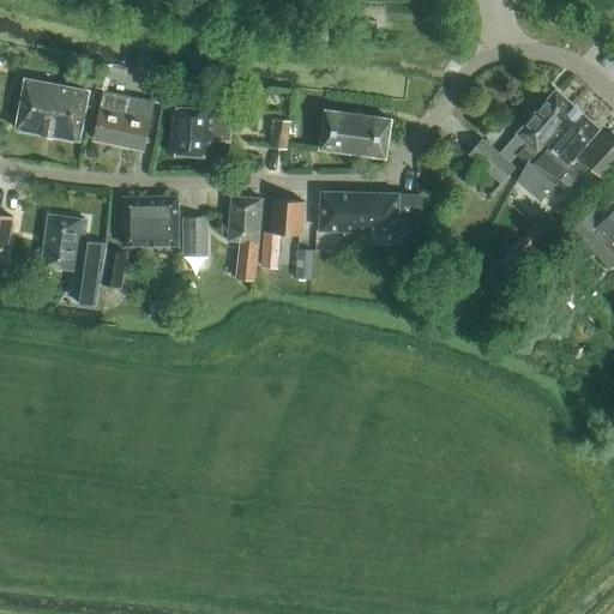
[(0,100),(5,102),(11,72),(0,70),(0,100)]
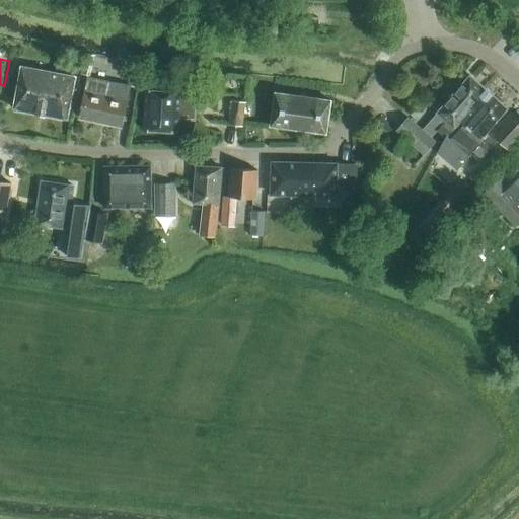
[(90,60),(80,59),(77,72),(87,74),(90,60)]
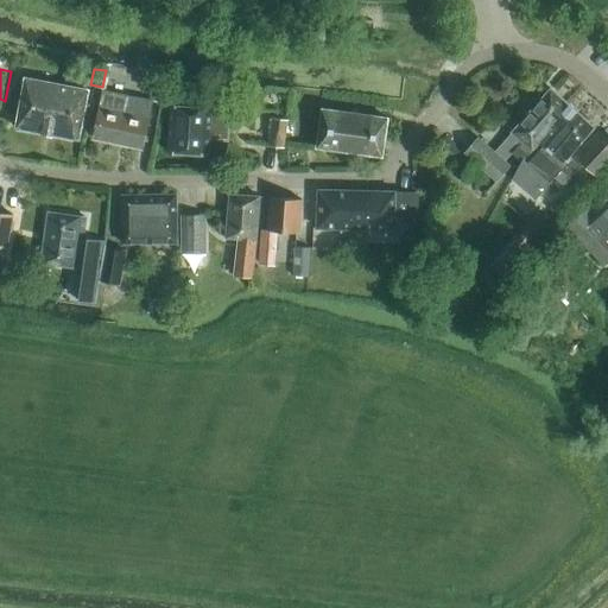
[(166,73),(149,69),(147,80),(165,82),(166,73)]
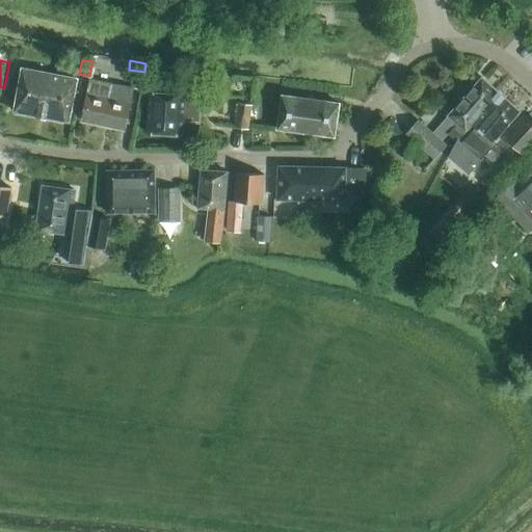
[(69,122),(77,78),(22,68),(14,111),(36,115),(36,116),(46,118),(46,117),(69,122)]
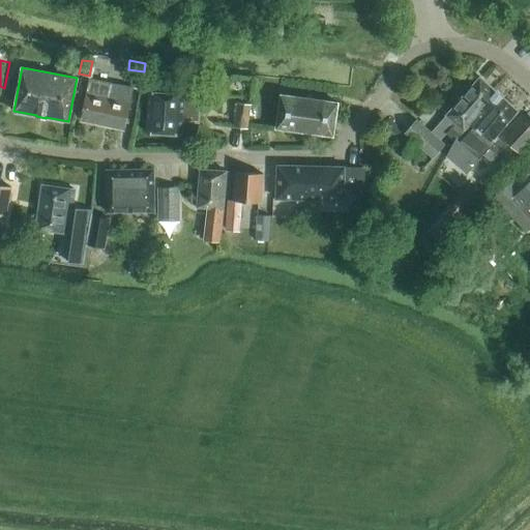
[(441,139),(449,130),(454,123),(464,130),(497,92),(479,77),(440,122),(431,131),(417,119),(404,134),(432,157),(445,143),(441,139)]
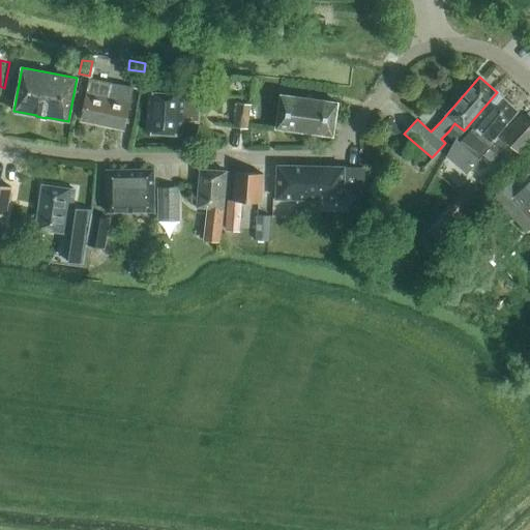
[(89,79),(81,120),(124,128),(133,87),(89,79)]
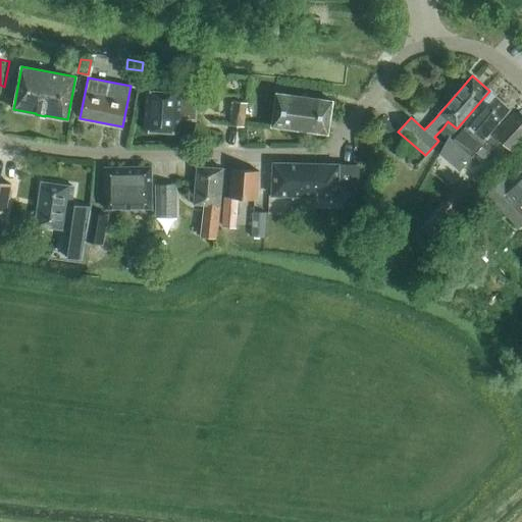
[(198,92),(194,92),(181,92),(181,91),(147,89),(144,131),(178,133),(179,120),(196,121),(198,92)]
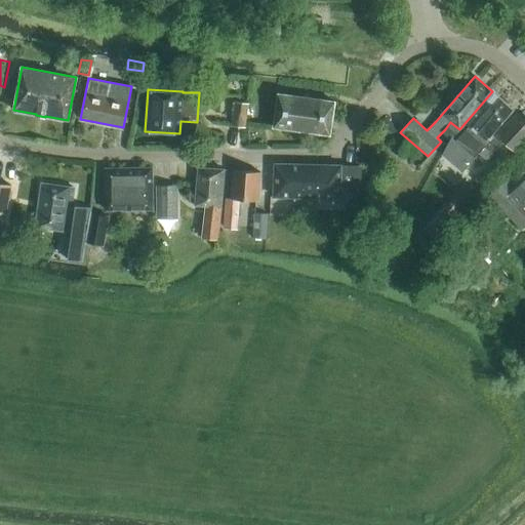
[(450,122),(445,129),(452,135),(475,157),(485,146),(490,151),(502,138),(517,152),(524,142),(524,120),(516,113),(513,110),(492,91),(459,129),(450,122)]
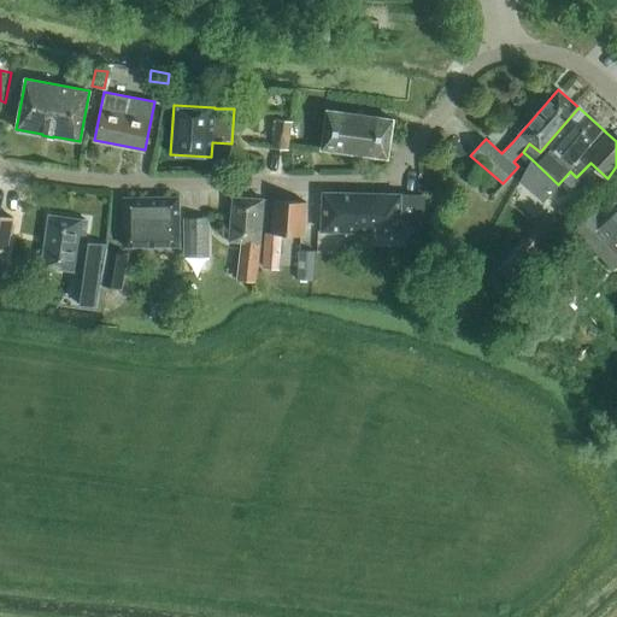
[(387,158),(393,119),(327,110),(322,148),(387,158)]
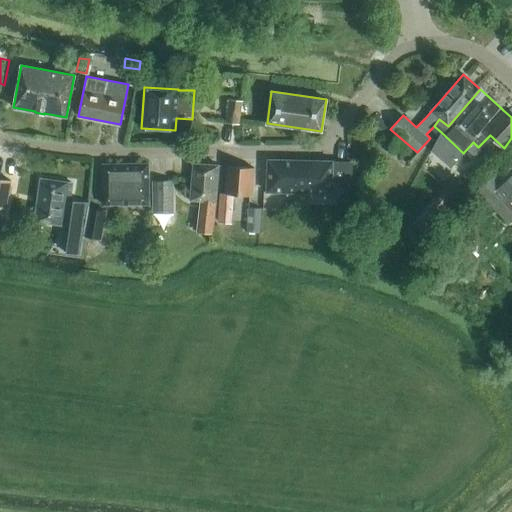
[(230,99),(226,122),(238,124),(242,100),(230,99)]
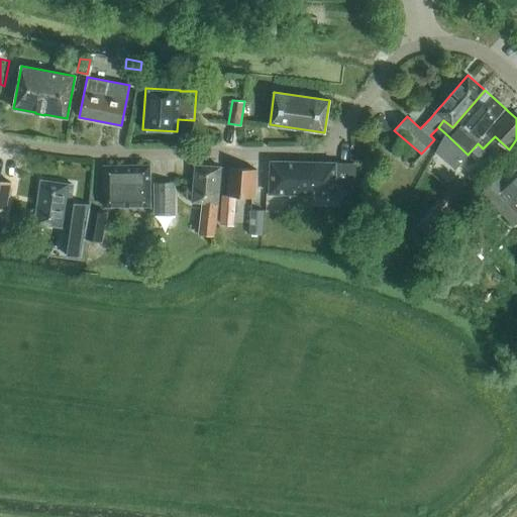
[(436,153),(459,173),(471,159),(447,140),(436,153)]
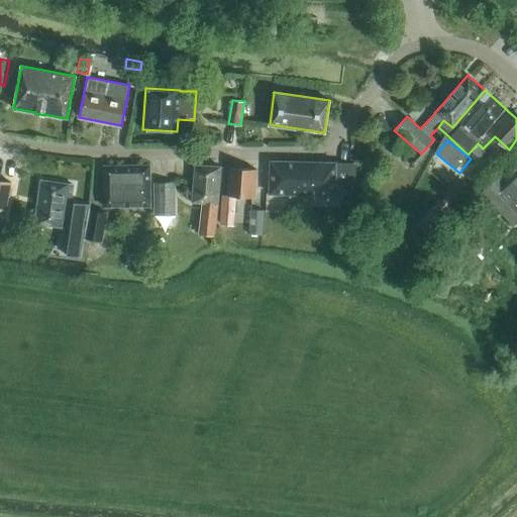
[(335,163),(271,162),(270,193),(335,195),(335,188),(349,189),(349,168),(347,163),(335,163)]
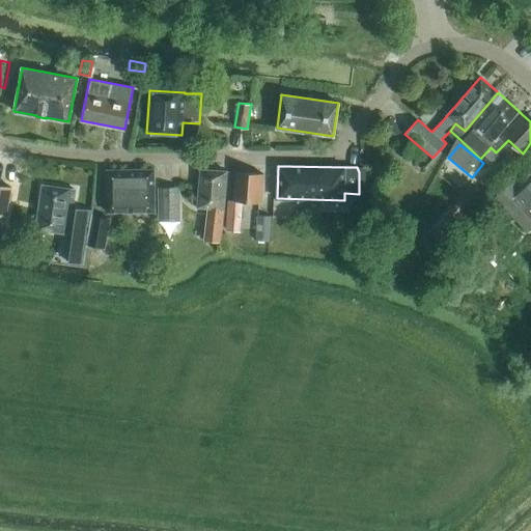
[(155,212),(154,169),(107,170),(107,213),(155,212)]
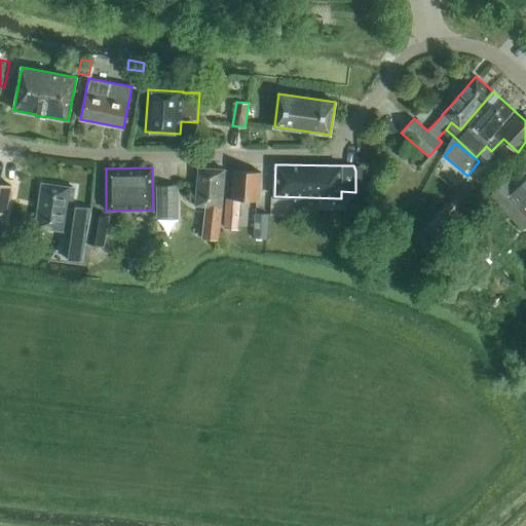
[(225,170),(198,167),(195,204),(207,205),(204,236),(219,237),(225,170)]
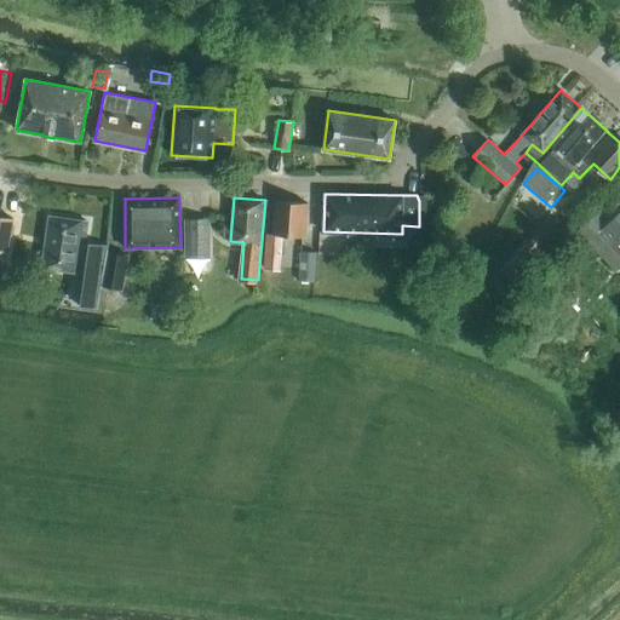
[(308,202),(276,201),(274,234),(268,234),(265,269),(280,270),(282,247),(283,235),(300,236),(300,250),(298,279),(314,280),(316,251),(319,251),(320,231),(305,231),(308,202)]
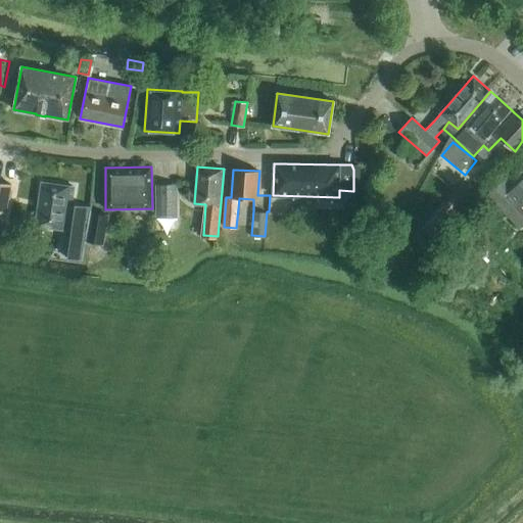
[(487,194),(519,227),(522,222),(522,179),(515,187),(506,177),(487,194)]
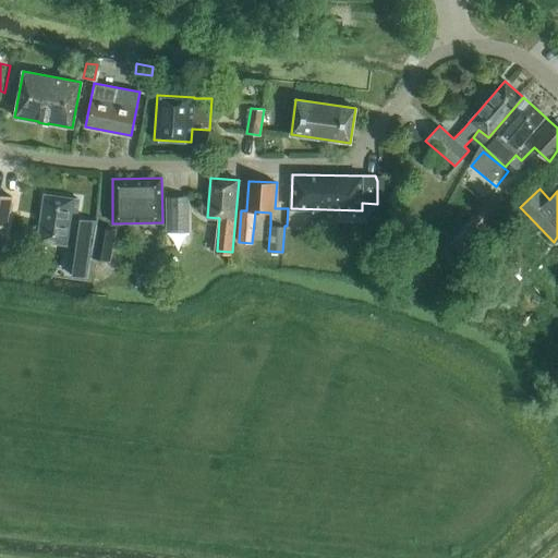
[(0,226),(8,227),(13,196),(0,193),(0,226)]
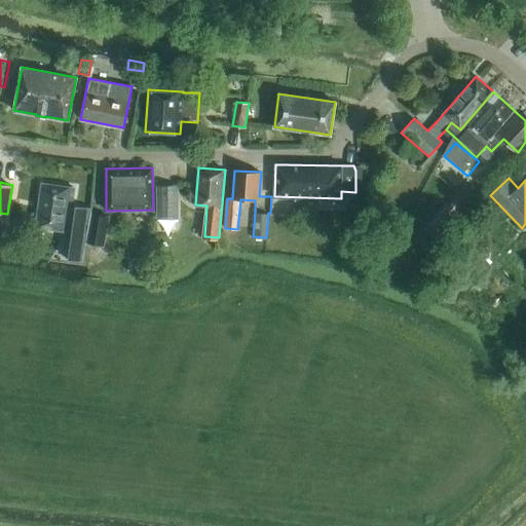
[(468,182),(460,191),(473,201),(481,192),(468,182)]
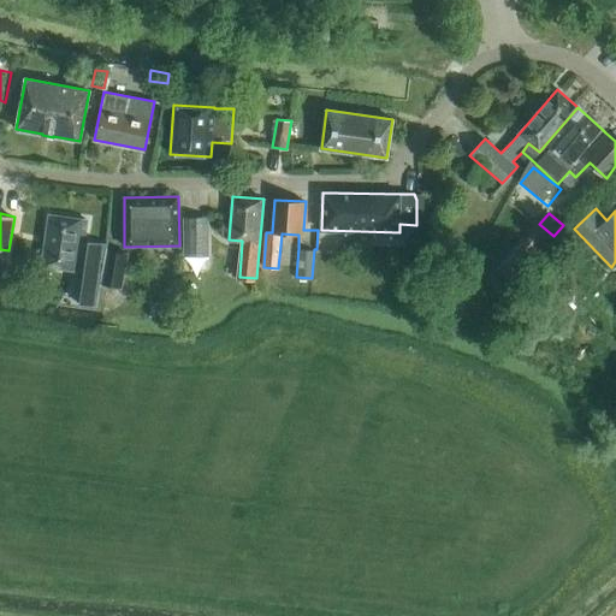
[(84,243),(87,220),(49,214),(42,266),(80,271),(76,302),(95,306),(104,242),(88,241),(88,243),(84,243)]
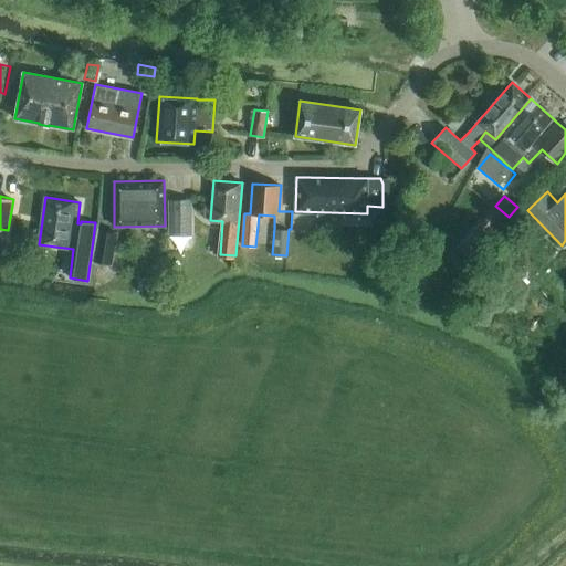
[(192,234),(191,199),(168,199),(168,236),(192,234)]
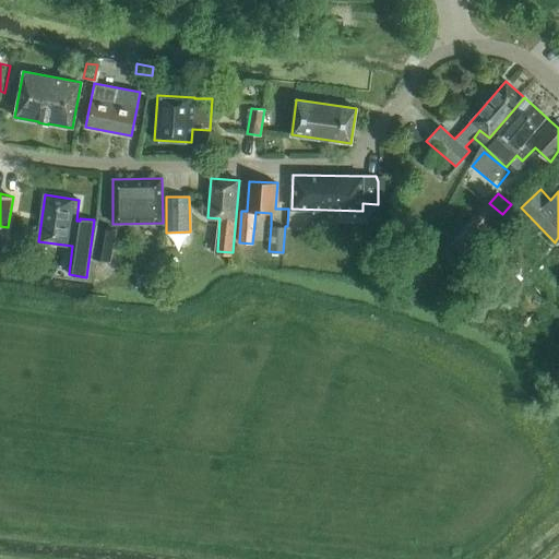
[(109,261),(115,230),(98,227),(93,258),(109,261)]
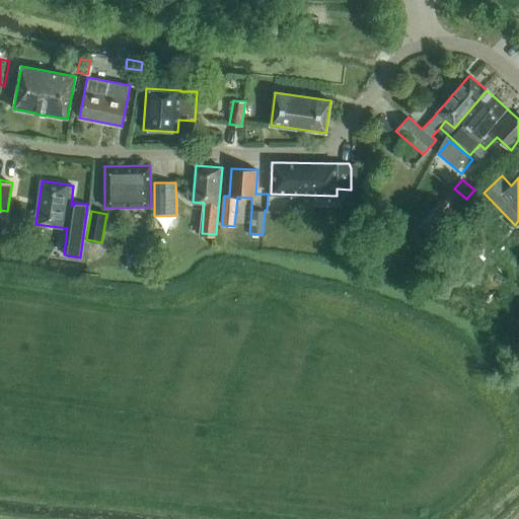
[(462,232),(473,220),(462,211),(451,223),(462,232)]
